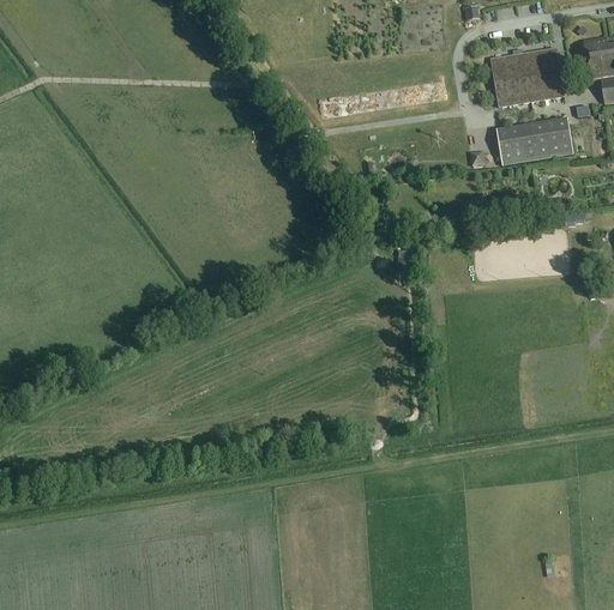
[(481,5),(471,6),(474,19),(483,17),(481,5)]
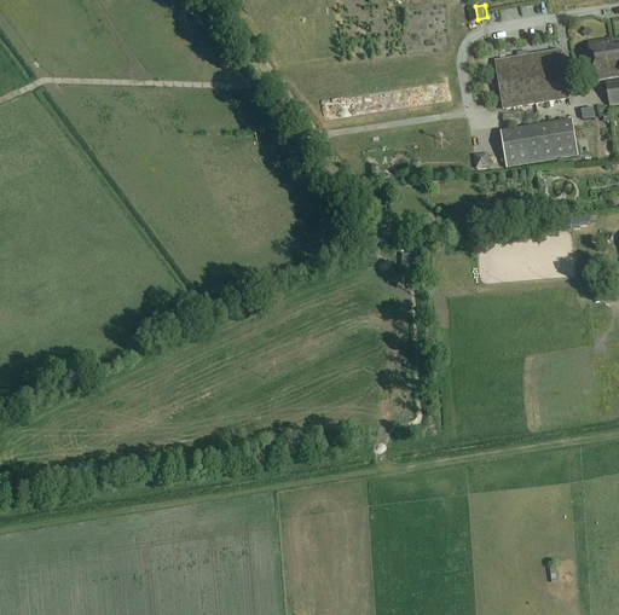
[(618,36),(589,41),(595,79),(618,75),(618,79),(606,81),(609,104),(618,102),(618,36)]
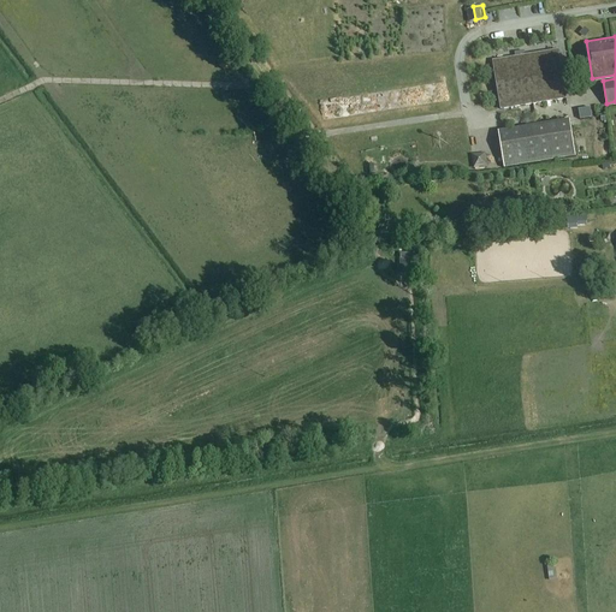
[(564,96),(560,60),(557,49),(492,59),(499,107),(564,96)]
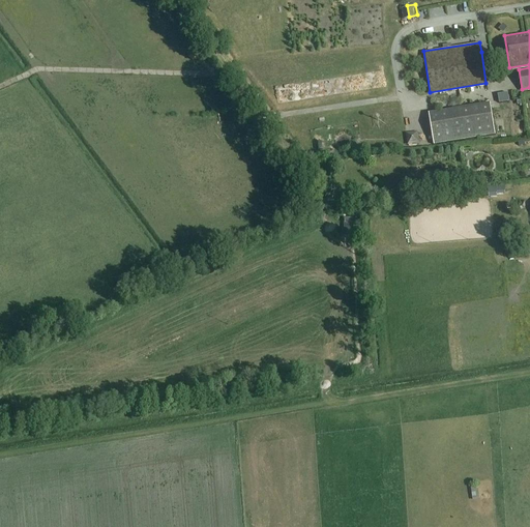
[(508,92),(499,93),(500,101),(509,99),(508,92)]
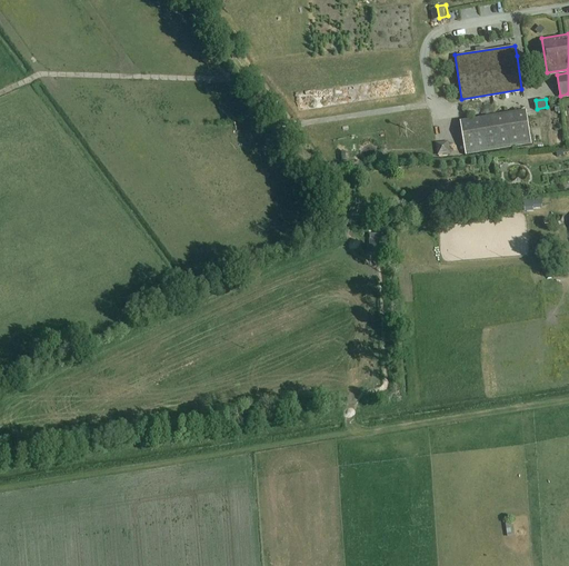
[(525,110),(459,120),(465,154),(530,142),(525,110)]
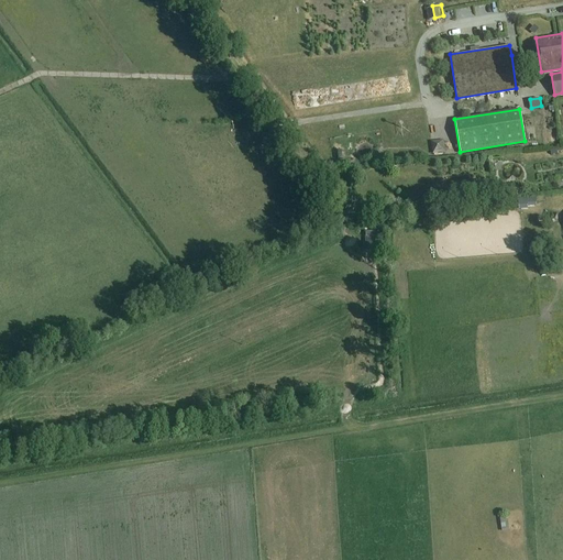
[(519,193),(518,185),(508,185),(509,194),(519,193)]
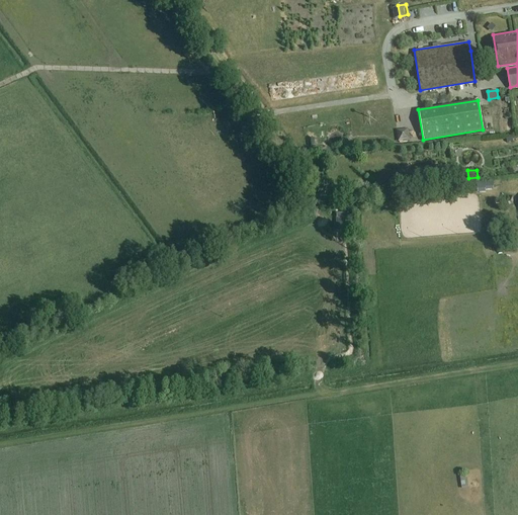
[(336,217),(336,229),(342,229),(348,229),(347,216),(342,217),(336,217)]
